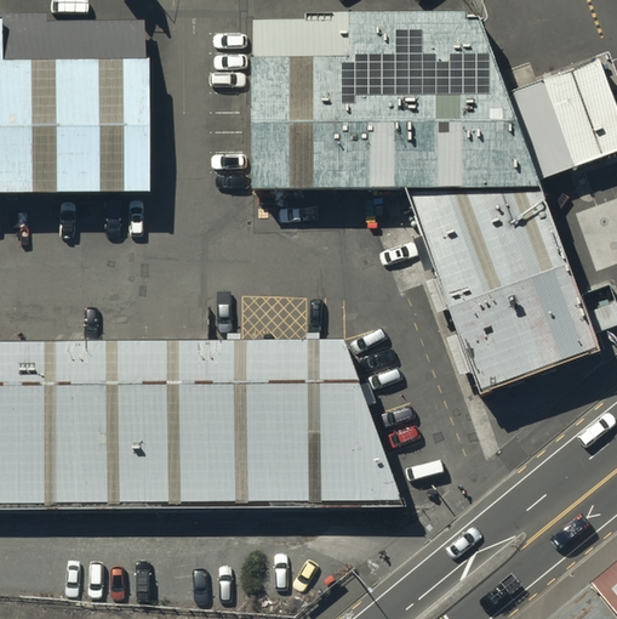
[(0,182),(143,183),(143,16),(0,15),(0,182)]
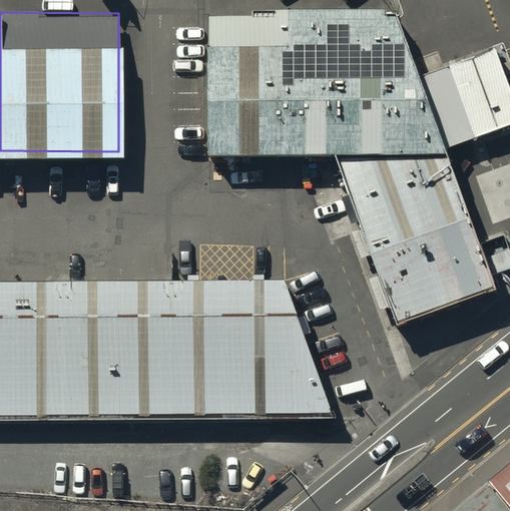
[(209,16),(208,158),(336,154),(446,151),(394,16),(209,16)]
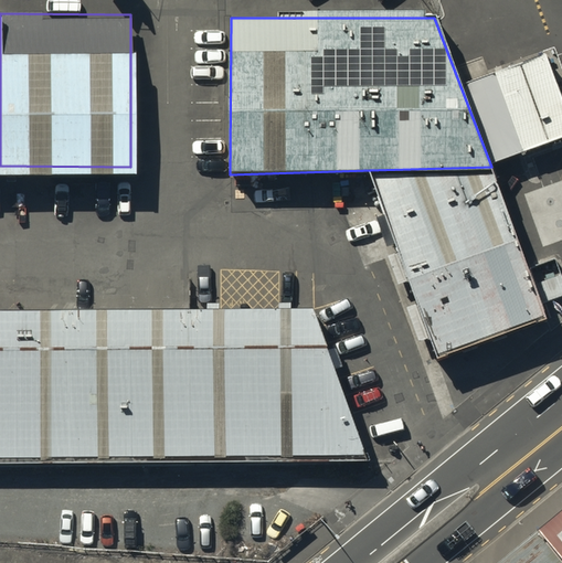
[(561,96),(545,51),(486,73),(479,56),(457,64),(495,162),(561,137),(561,96)]
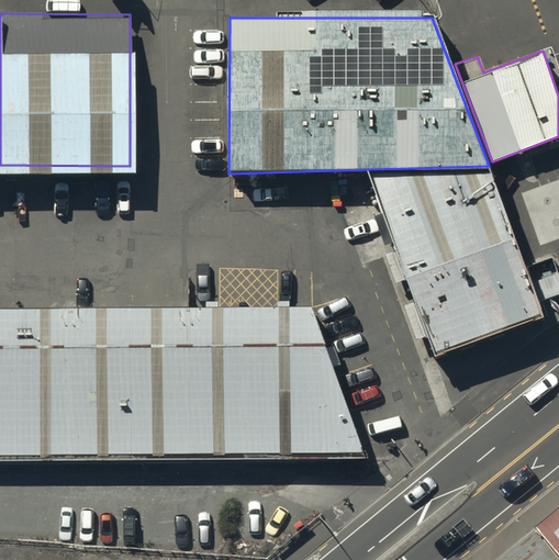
[(489,166),(368,169),(437,355),(546,315),(489,166)]
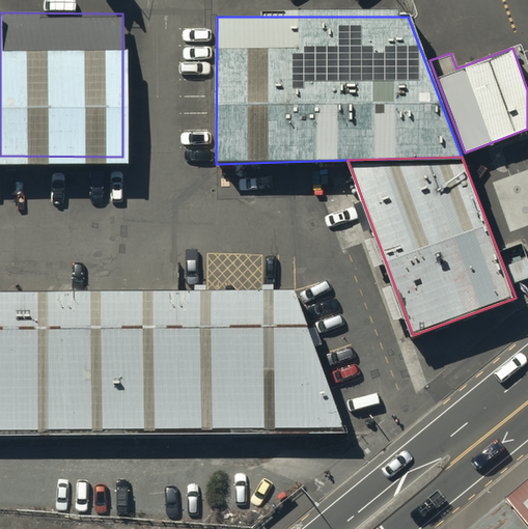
[(0,434),(342,433),(295,289),(0,293),(0,434)]
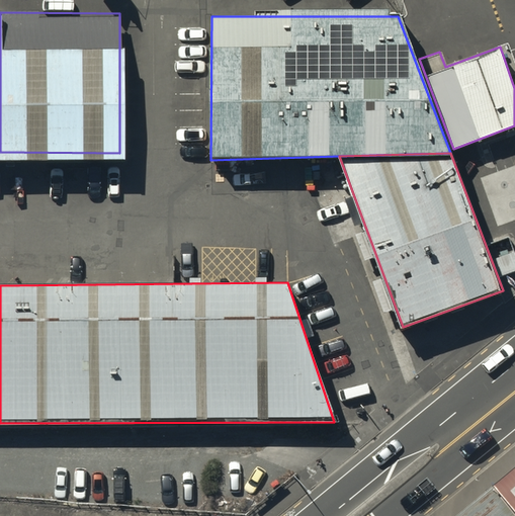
[(514,515),(514,464),(450,515),(514,515)]
